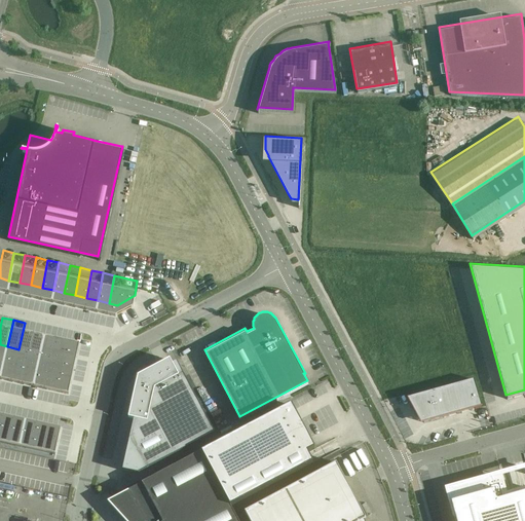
[(25,323),(19,349),(30,351),(35,325),(25,323)]
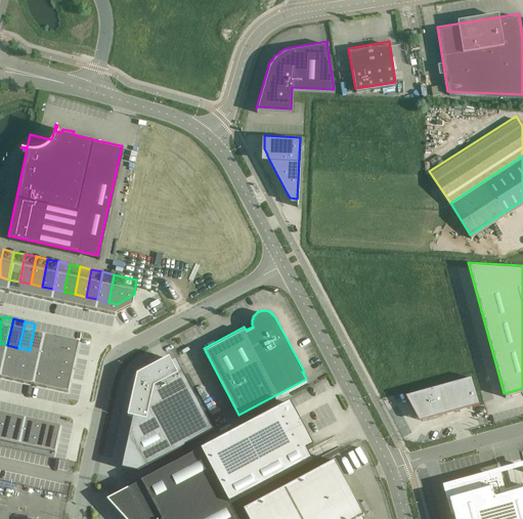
[(35,323),(30,350),(41,353),(46,327),(35,323)]
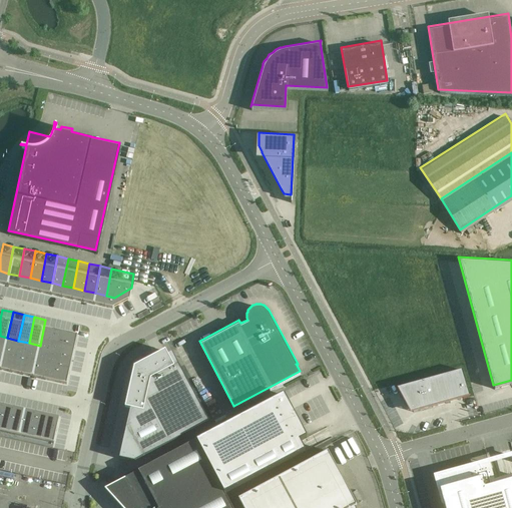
[(45,320),(40,346),(51,348),(53,336),(56,322),(45,320)]
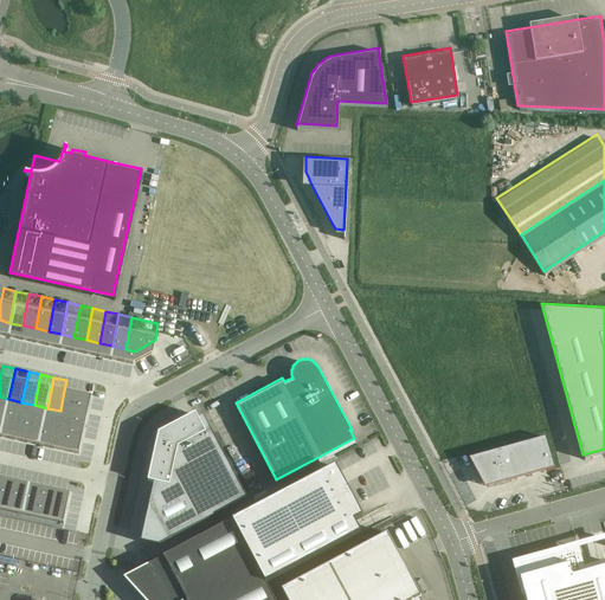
[(66,380),(63,397),(91,402),(94,386),(66,380)]
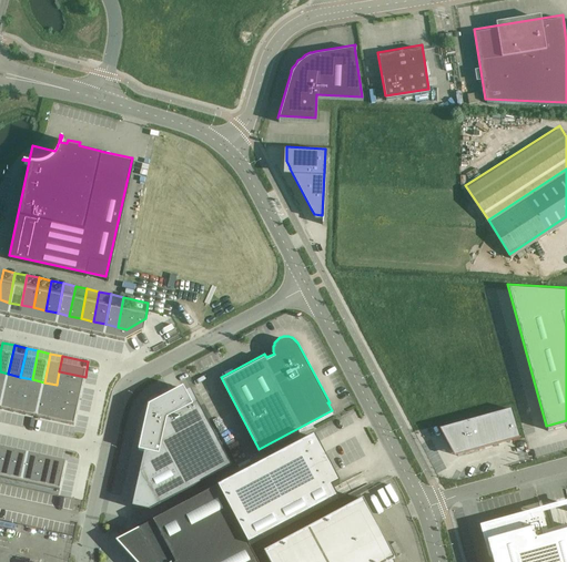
[(59,371),(57,385),(82,391),(85,377),(59,371)]
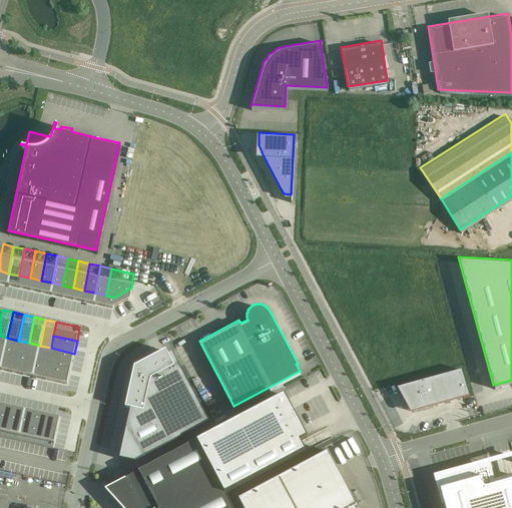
[(7,338),(2,365),(13,367),(18,341),(7,338)]
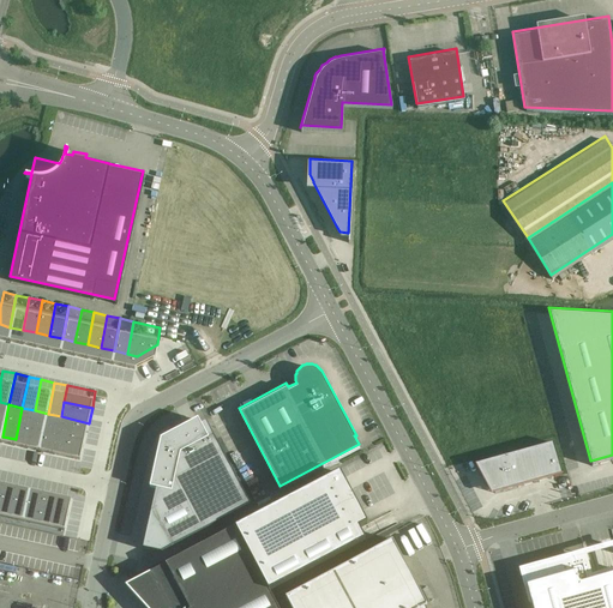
[(22,408),(16,439),(29,443),(35,410),(22,408)]
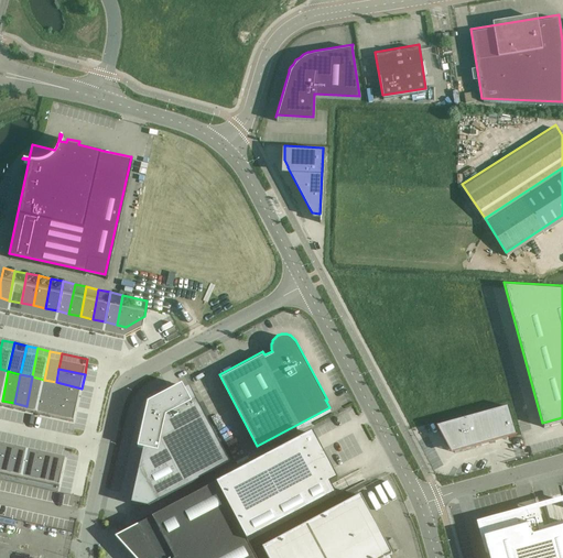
[(32,376),(26,406),(39,408),(44,380),(32,376)]
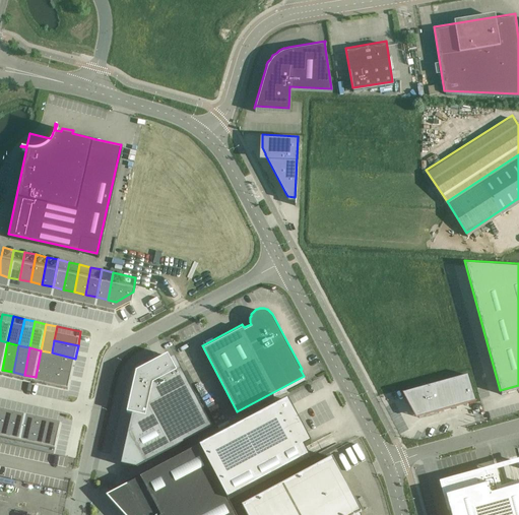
[(41,350),(36,377),(47,380),(49,366),(52,352),(41,350)]
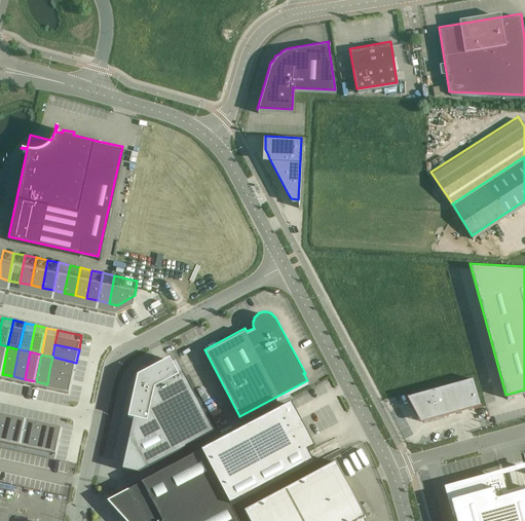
[(128,434),(121,467),(138,470),(146,466),(187,444),(214,430),(190,386),(176,358),(171,360),(169,356),(137,372),(132,396),(127,414),(133,415),(128,434)]
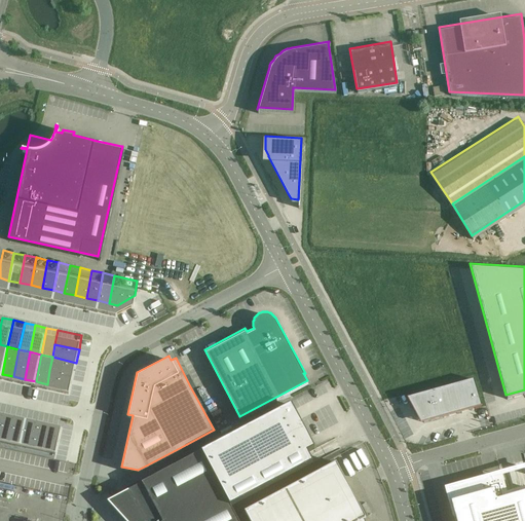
[(52,357),(49,370),(74,375),(76,363),(52,357)]
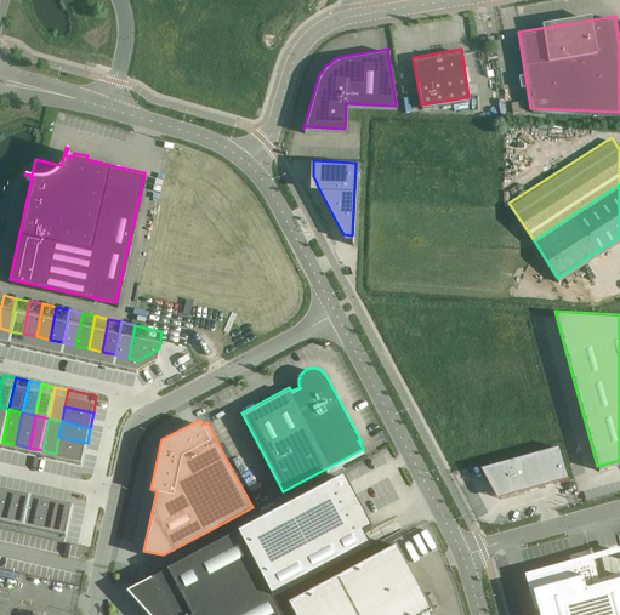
[(58,437),(56,454),(84,460),(87,443),(58,437)]
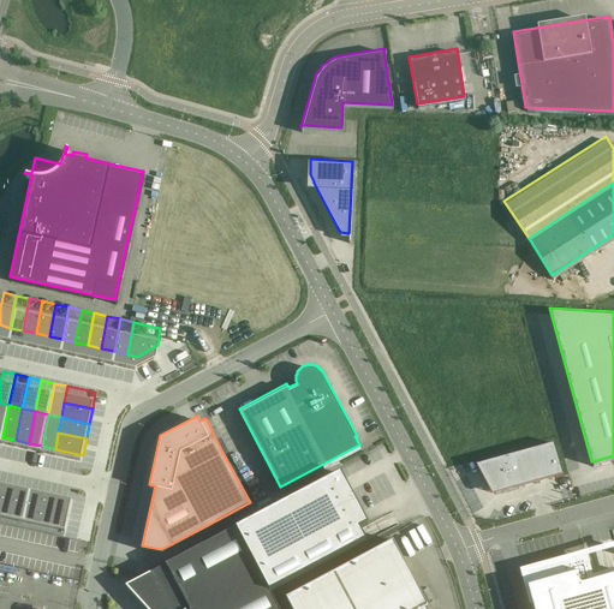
[(553,440),(526,447),(535,478),(561,470),(553,440)]
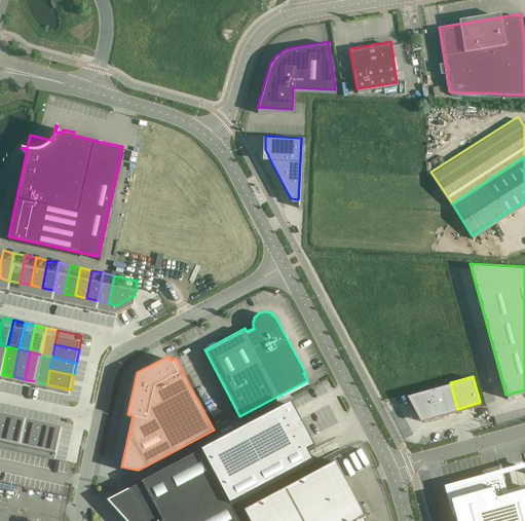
[(406,394),(405,395),(408,399),(415,411),(420,410),(422,418),(457,409),(450,382),(406,394)]
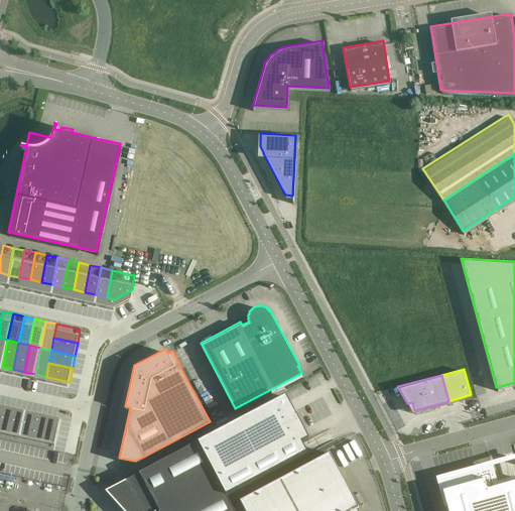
[(284,393),(104,488),(125,510),(234,510),(225,493),(305,451),(300,440),(307,436),(284,393)]
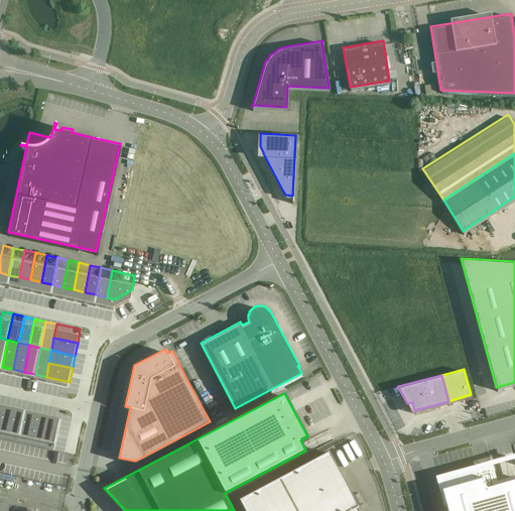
[(7,405),(1,433),(12,435),(18,408),(7,405)]
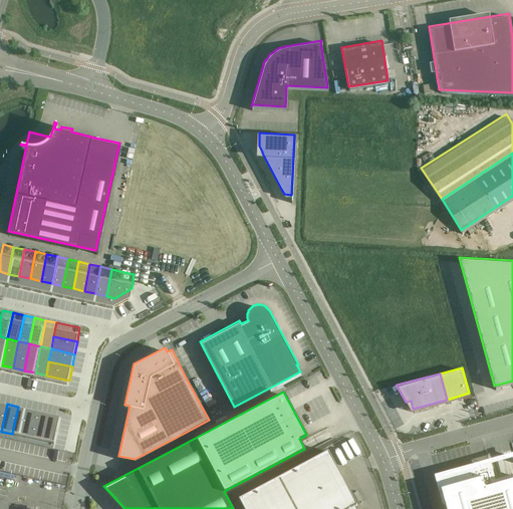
[(18,407),(12,434),(23,436),(28,409),(18,407)]
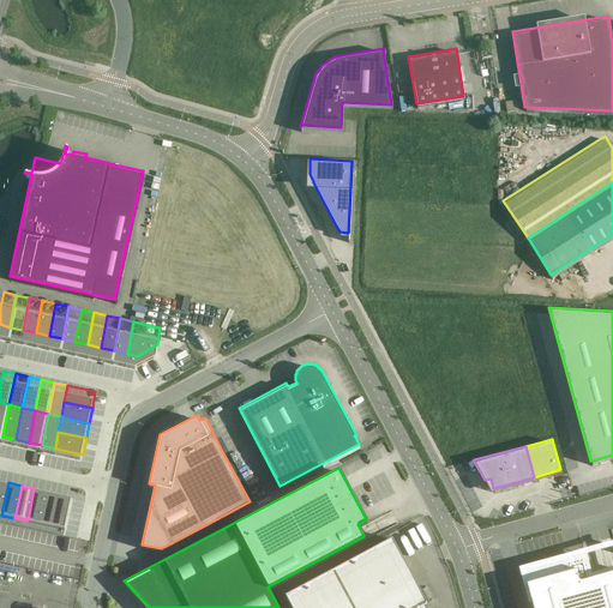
[(34,488),(28,521),(41,524),(44,507),(47,492),(34,488)]
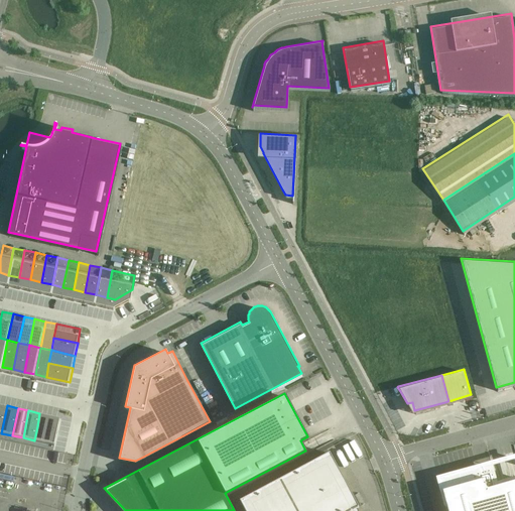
[(39,413),(37,426),(60,431),(63,418),(39,413)]
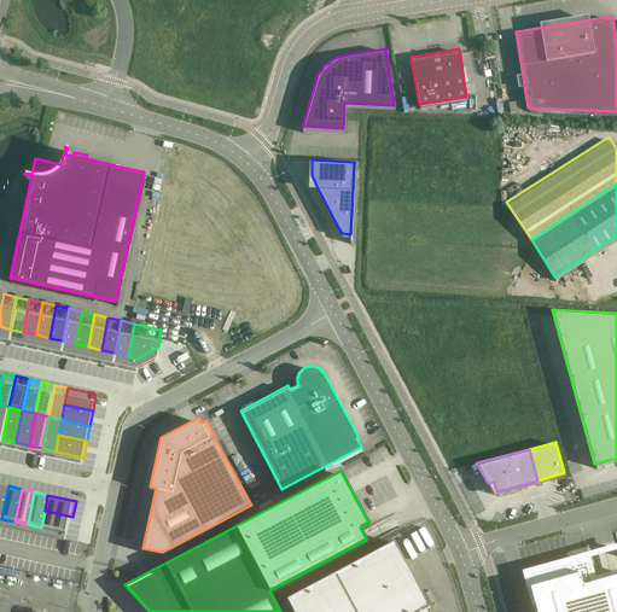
[(45,511),(41,528),(69,534),(73,517),(45,511)]
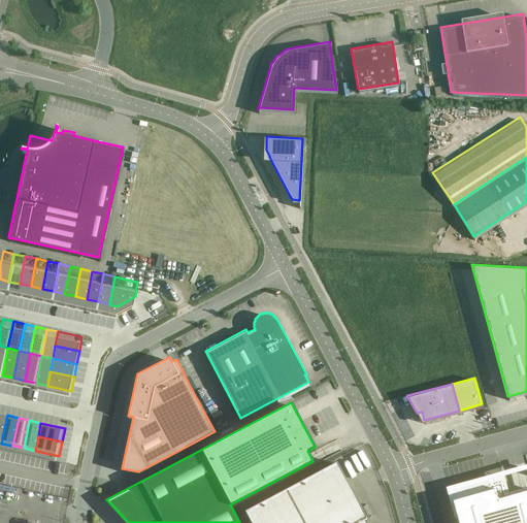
[(366,522),(365,519),(364,517),(366,516),(336,460),(244,510),(251,522),(366,522)]
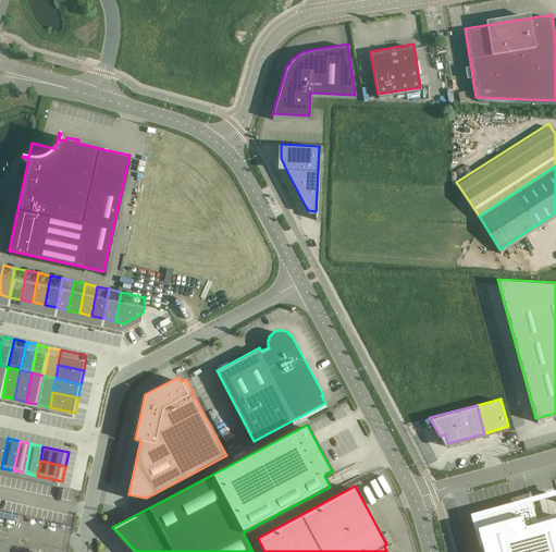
[(517,501),(472,514),(482,551),(555,551),(555,516),(536,523),(526,525),(519,499),(516,500),(517,501)]
